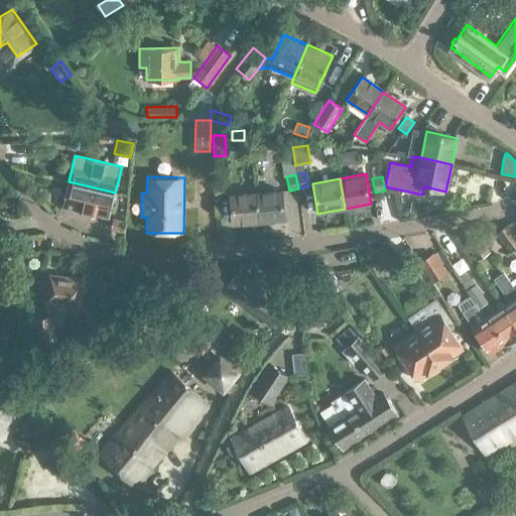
[(115,192),(69,181),(62,208),(109,219),(115,192)]
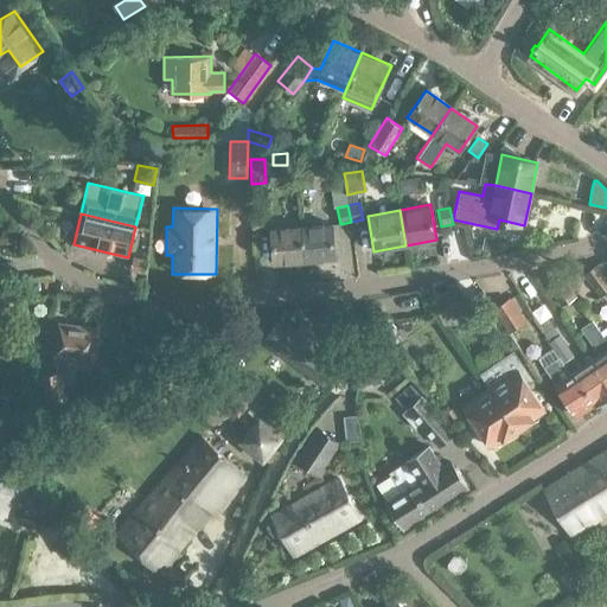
[(254,231),(264,231),(263,217),(253,218),(254,231)]
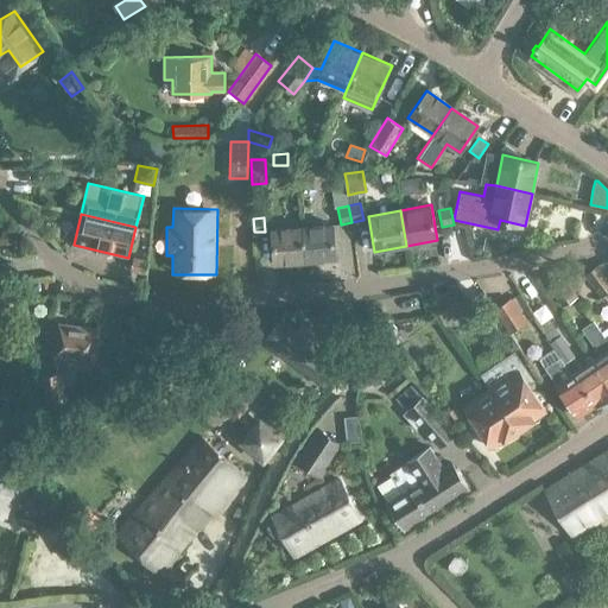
[(305,261),(337,259),(335,223),(302,226),(305,261)]
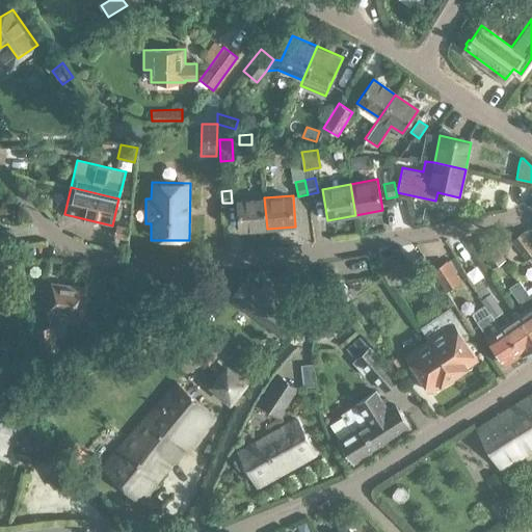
[(267,229),(264,197),(236,200),(239,231),(267,229)]
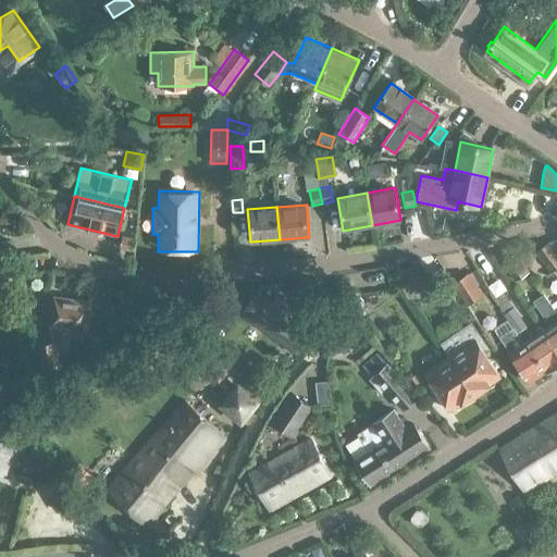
[(459,219),(445,215),(442,227),(457,231),(459,219)]
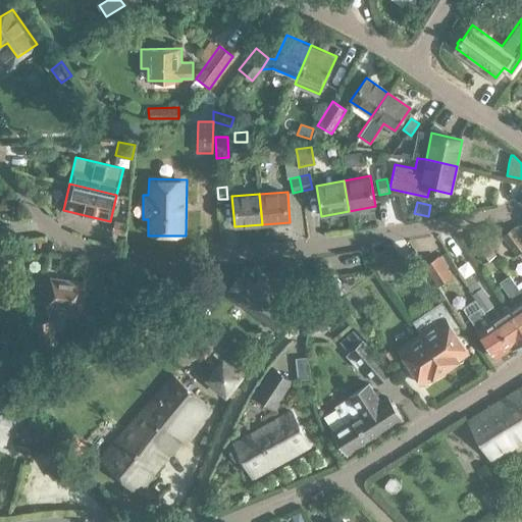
[(125,224),(113,220),(110,232),(122,237),(125,224)]
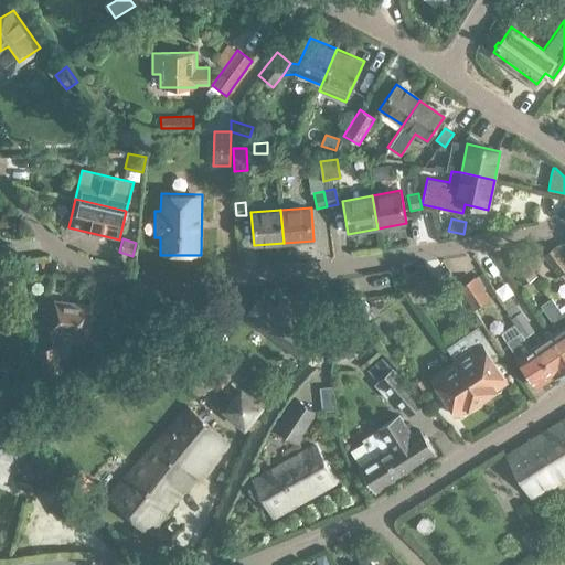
[(0,244),(0,260),(12,260),(10,243),(0,244)]
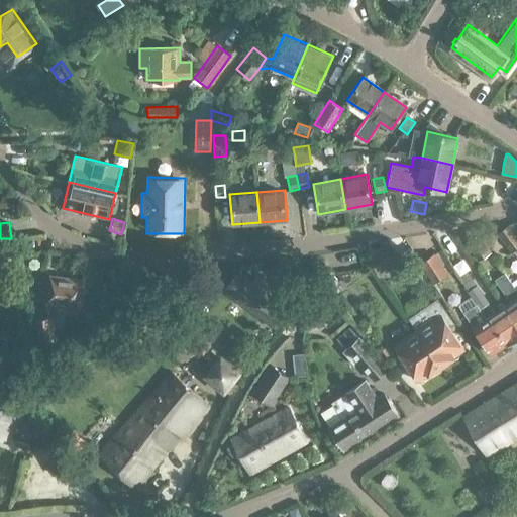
[(516,234),(509,224),(497,233),(511,252),(513,250),(516,247),(516,234)]
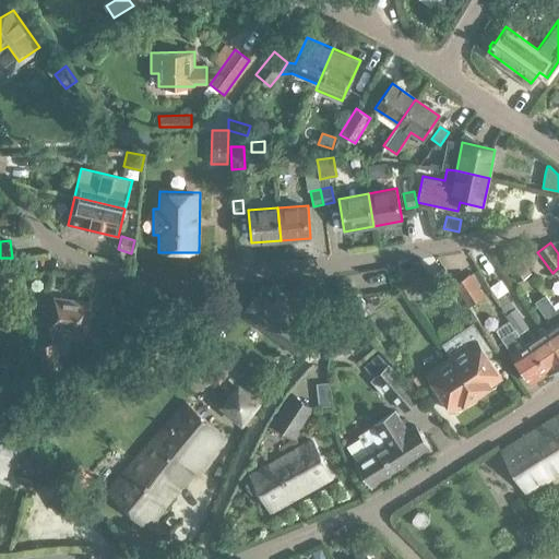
[(532,272),(518,252),(503,262),(516,283),(532,272)]
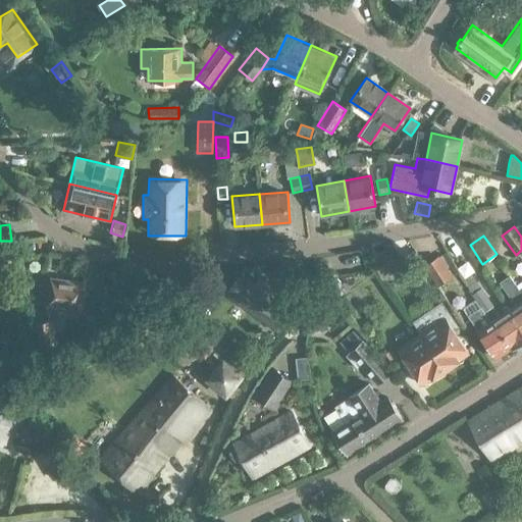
[(10,251),(0,252),(0,268),(12,268),(10,251)]
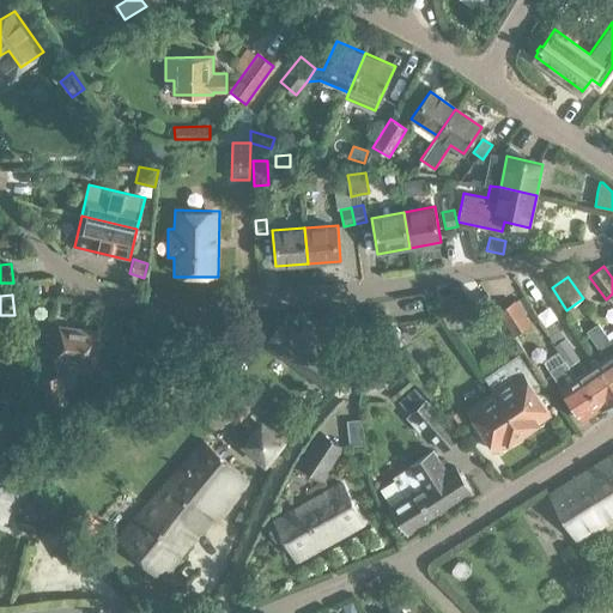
[(529,327),(515,302),(497,313),(511,338),(529,327)]
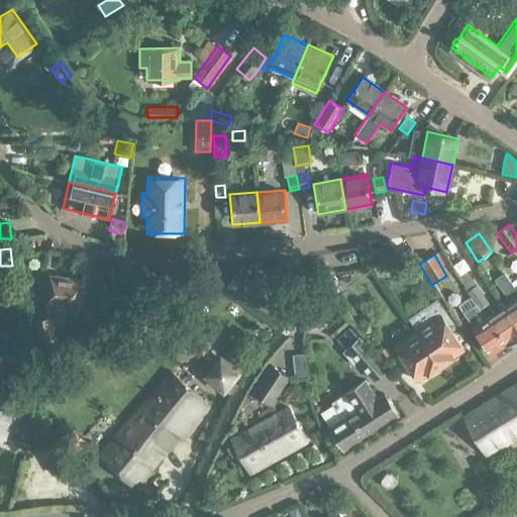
[(329,291),(339,282),(320,261),(310,261),(310,270),(329,291)]
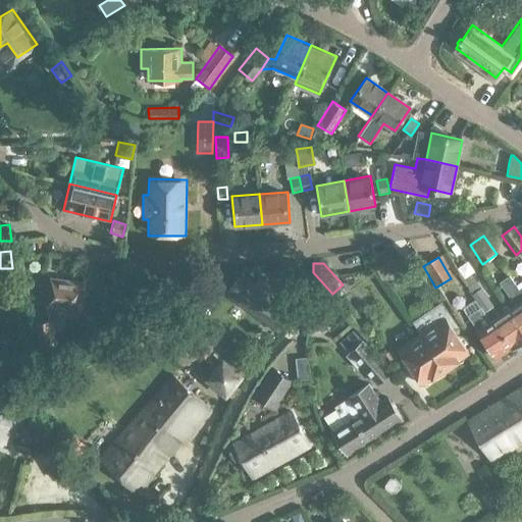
[(521,293),(519,289),(510,275),(500,281),(515,304),(509,308),(507,305),(505,306),(521,332),(521,293)]
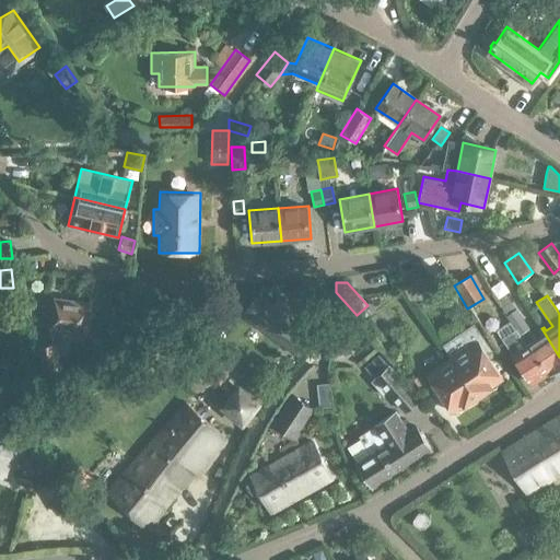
[(51,342),(36,346),(42,373),(62,368),(59,354),(67,353),(69,340),(84,342),(85,333),(89,333),(92,303),(51,296),(48,327),(50,327),(48,337),(53,338),(51,342)]
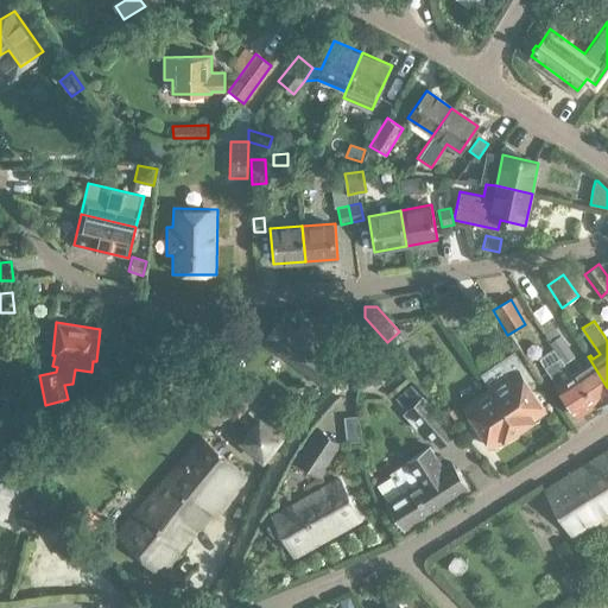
[(575,355),(561,335),(550,342),(559,358),(594,406),(596,405),(597,406),(607,398),(607,387),(588,356),(586,359),(588,362),(581,367),(574,356),(575,355)]
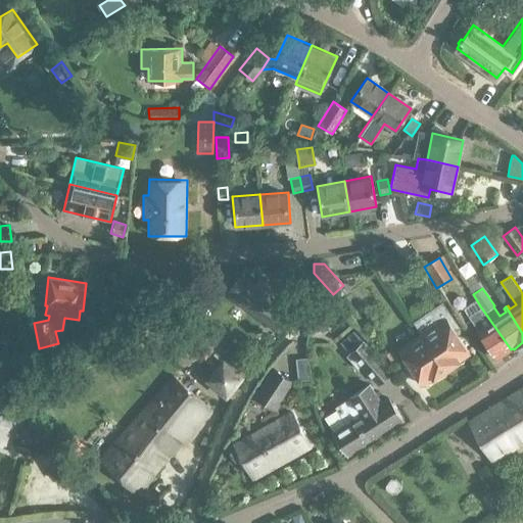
[(176,303),(172,300),(154,322),(201,362),(219,341),(176,303)]
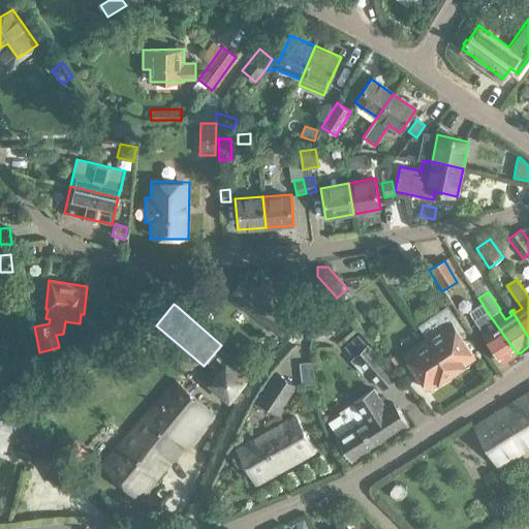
[(447,305),(418,324),(426,337),(452,373),(476,356),(460,333),(464,330),(447,305)]
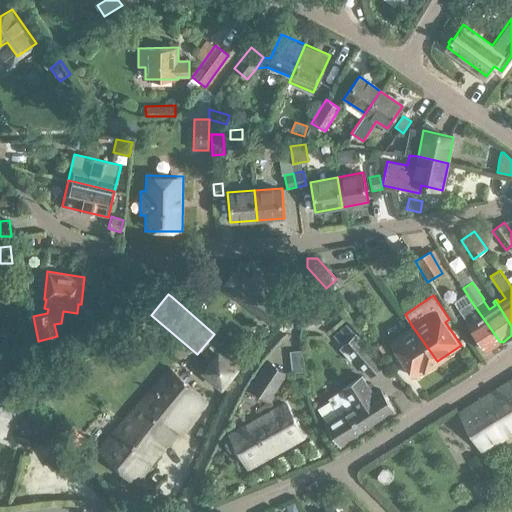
[(500,342),(471,301),(458,309),(468,323),(467,324),(486,352),(500,342)]
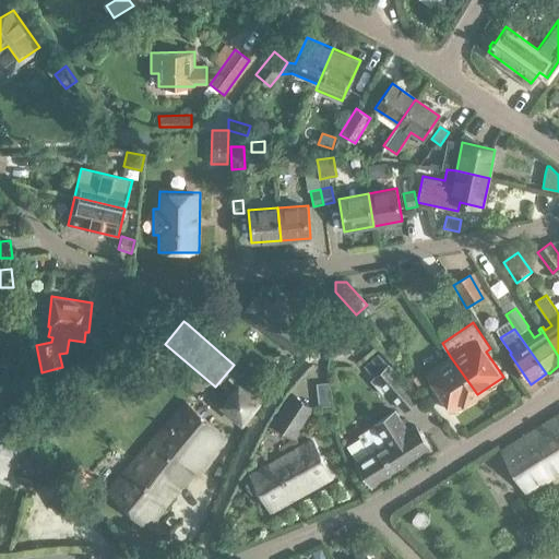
[(95,353),(106,347),(99,335),(88,341),(95,353)]
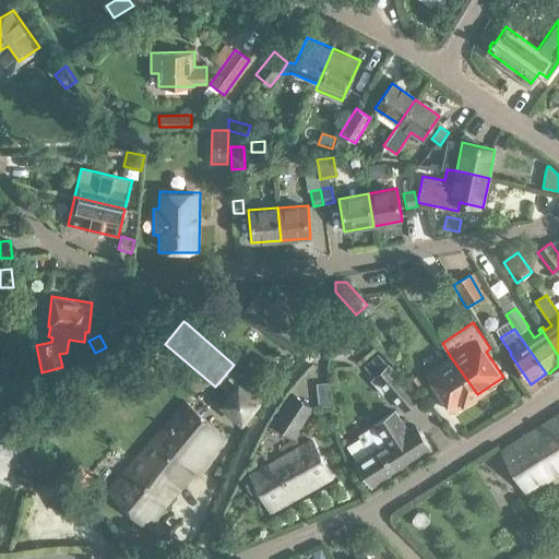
[(477,394),(450,356),(426,373),(452,412),(477,394)]
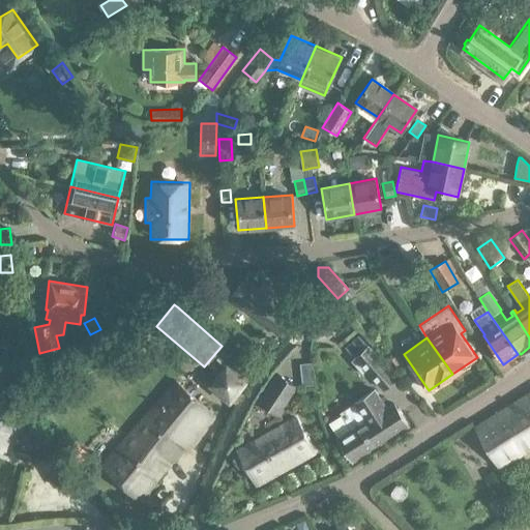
[(369,346),(351,360),(363,375),(367,372),(382,389),(396,378),(369,346)]
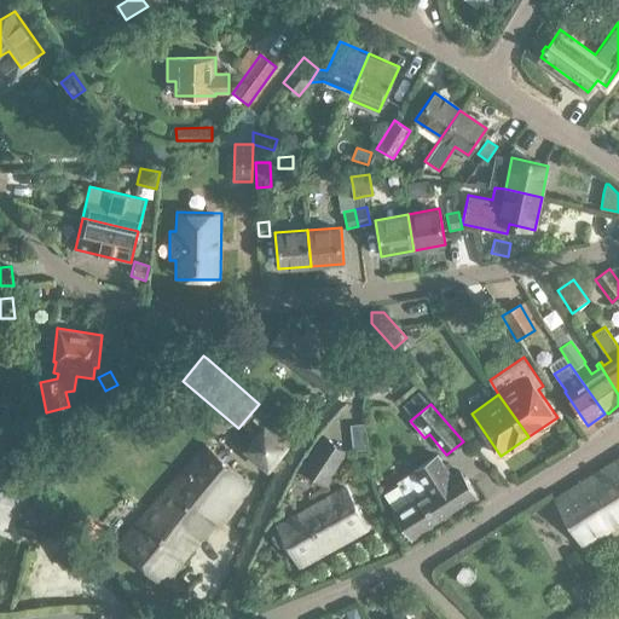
[(473,427),(464,414),(452,421),(462,434),(473,427)]
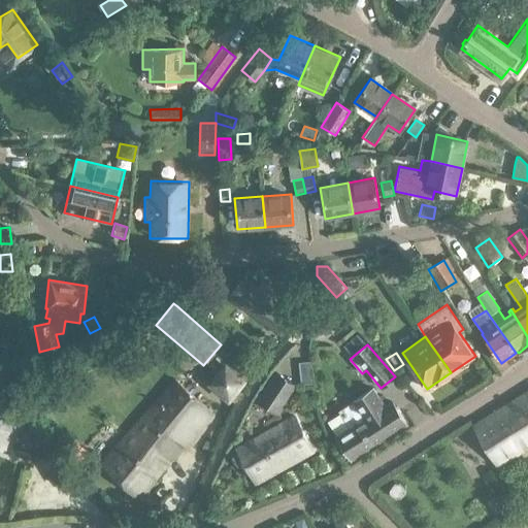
[(0,369),(0,388),(13,386),(9,367),(0,369)]
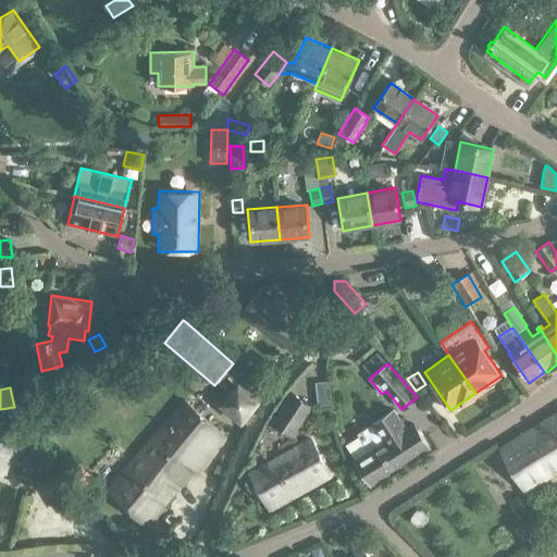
[(292,392),(271,423),(293,437),(313,407),(292,392)]
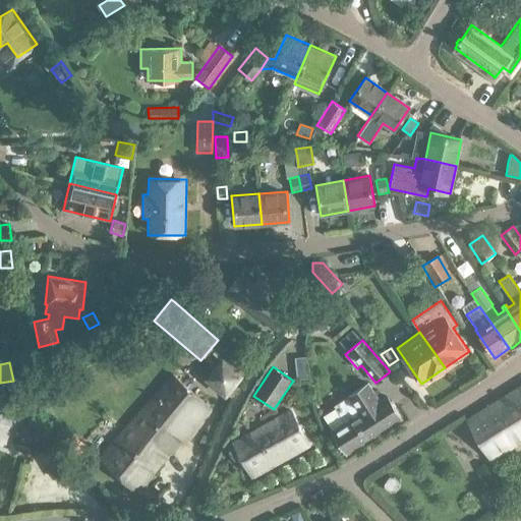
[(208,407),(172,375),(99,459),(137,494),(154,476),(151,474),(178,442),(186,443),(209,413),(208,407)]
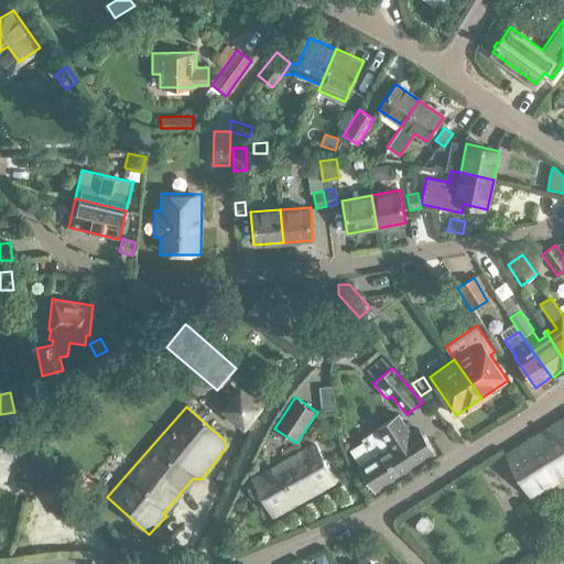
[(360,465),(358,466),(375,492),(435,453),(420,427),(411,432),(399,413),(376,427),(377,429),(379,432),(364,442),(373,457),(360,465)]
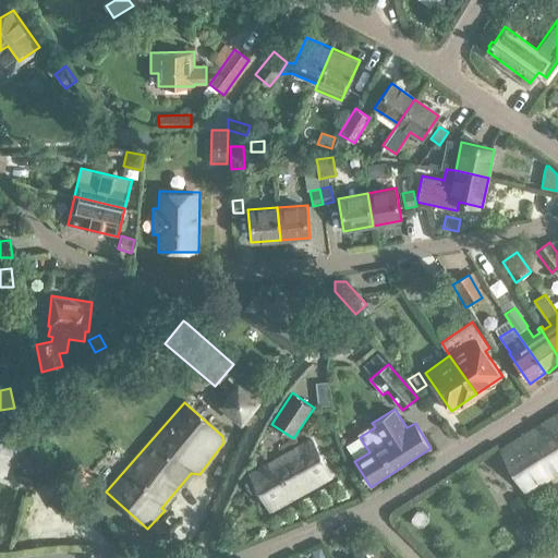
[(557,412),(498,449),(525,494),(557,473),(557,412)]
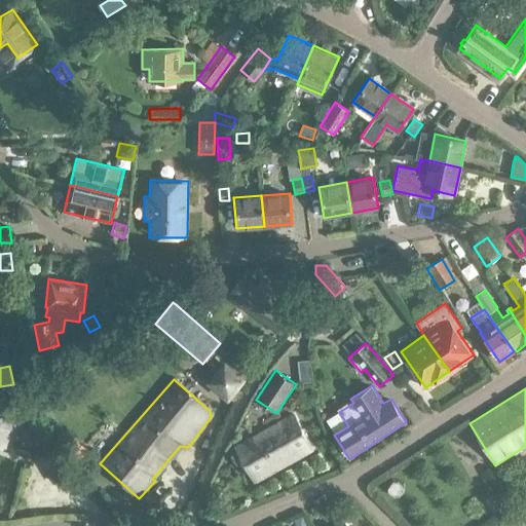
[(17,417),(0,410),(0,446),(7,448),(17,417)]
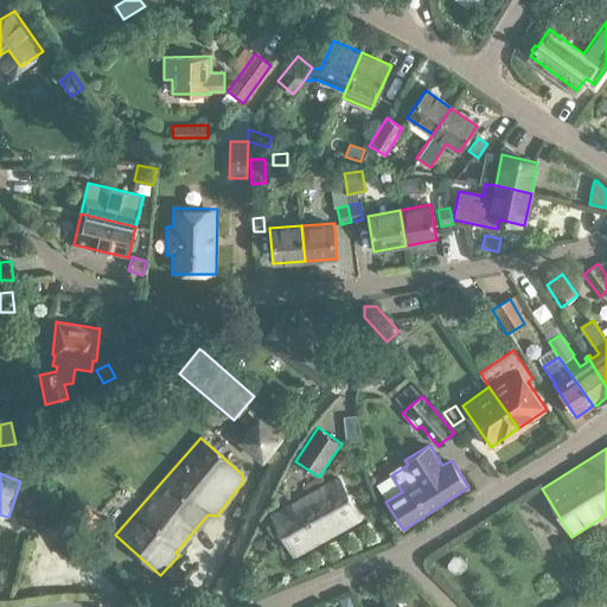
[(339,475),(270,515),(294,557),(363,519),(339,475)]
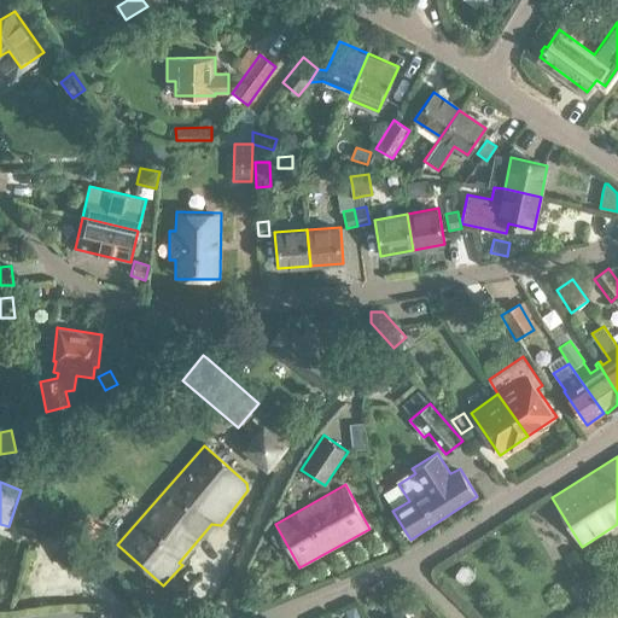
[(93,541),(104,528),(89,517),(80,530),(93,541)]
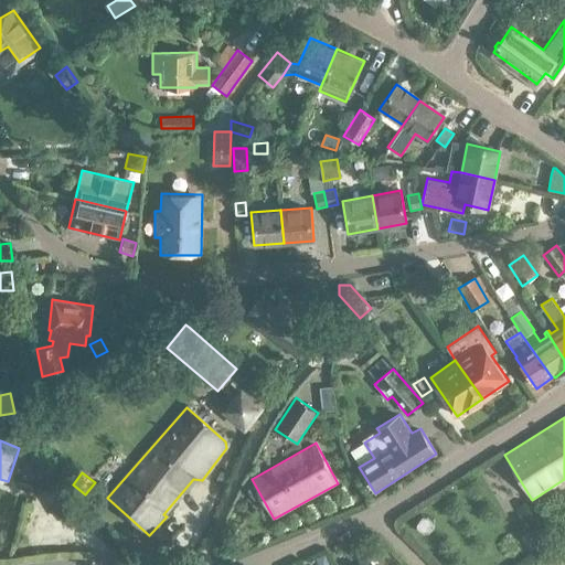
[(57,480),(56,481),(40,492),(52,511),(51,511),(56,520),(75,508),(57,480)]
